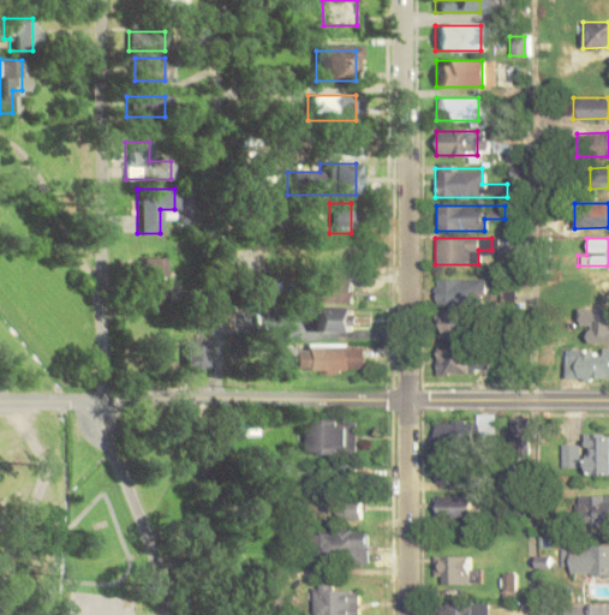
[(165,302),(165,258),(141,258),(141,302),(165,302)]
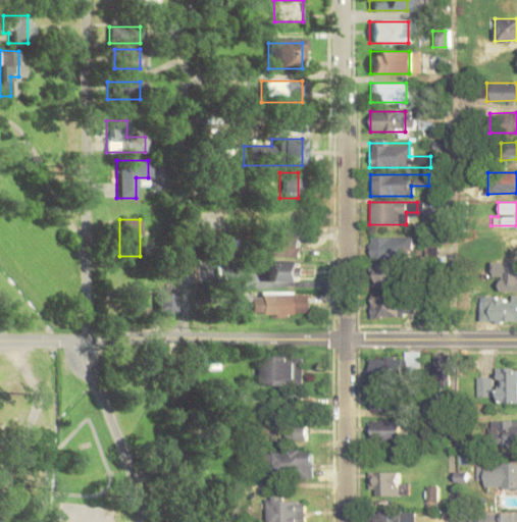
[(369,237),(369,258),(408,258),(408,237),(369,237)]
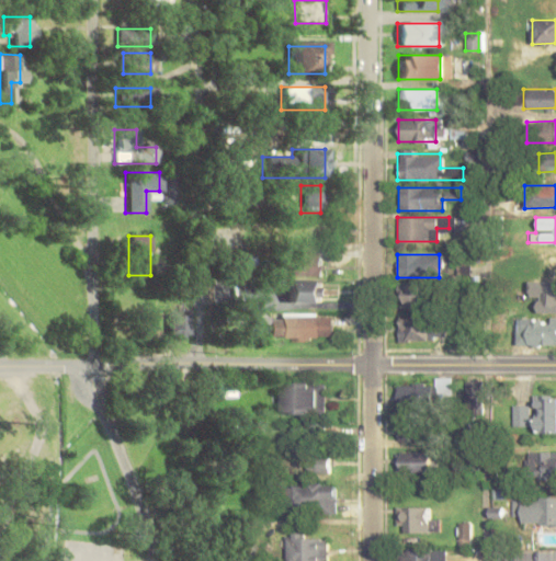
[(555,278),(555,255),(543,255),(543,278),(555,278)]
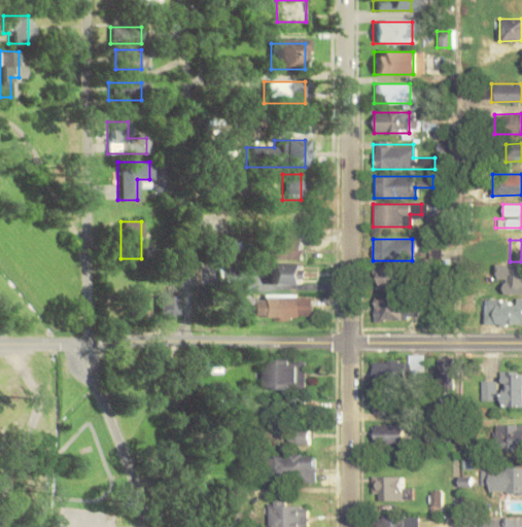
[(299,241),(270,241),(270,258),(299,258),(299,241)]
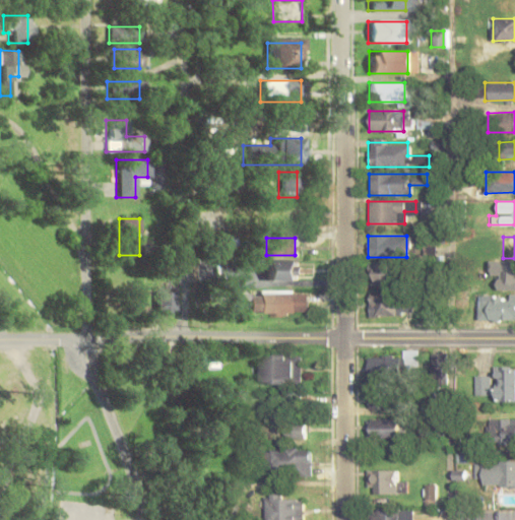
[(294,262),(262,262),(262,281),(294,281),(294,262)]
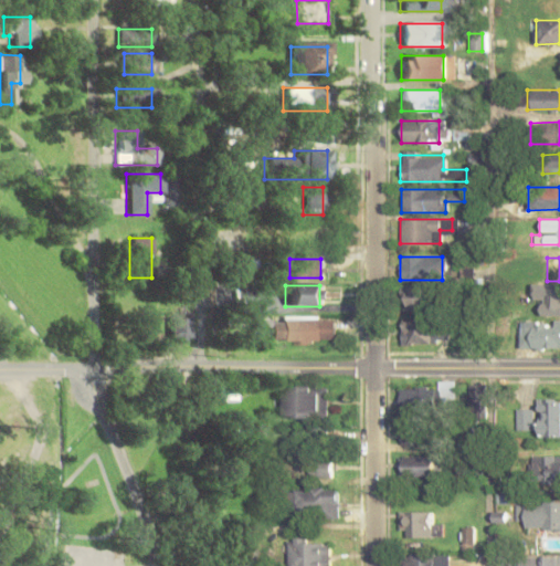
[(559,285),(534,285),(534,315),(559,314),(559,285)]
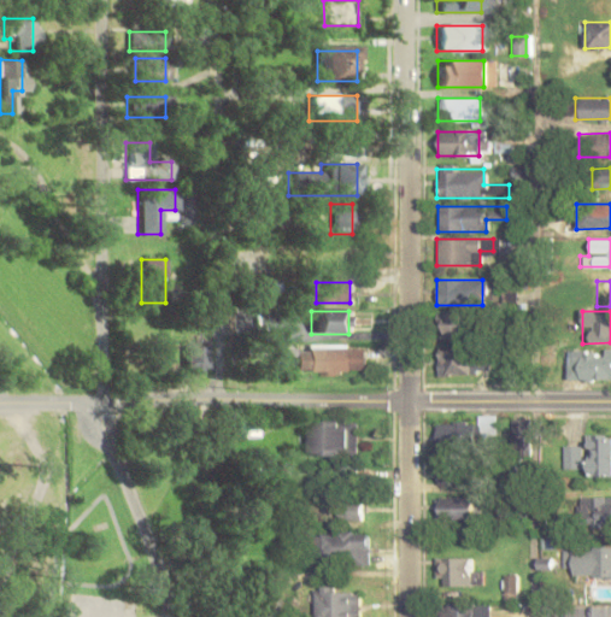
[(440,338),(479,338),(479,313),(440,313),(440,338)]
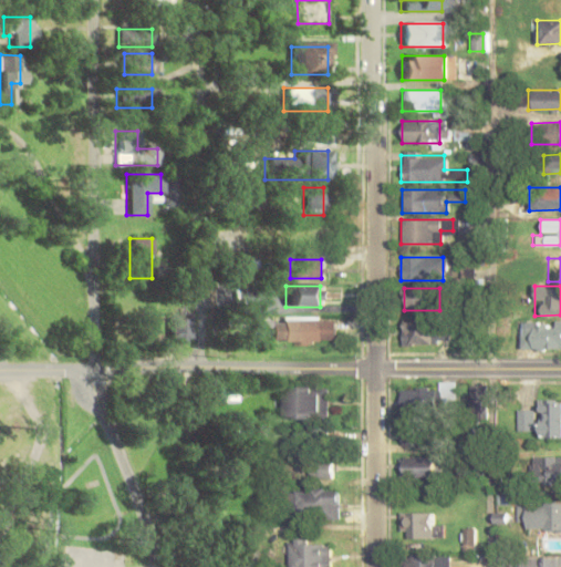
[(167,315),(167,341),(188,341),(188,315),(167,315)]
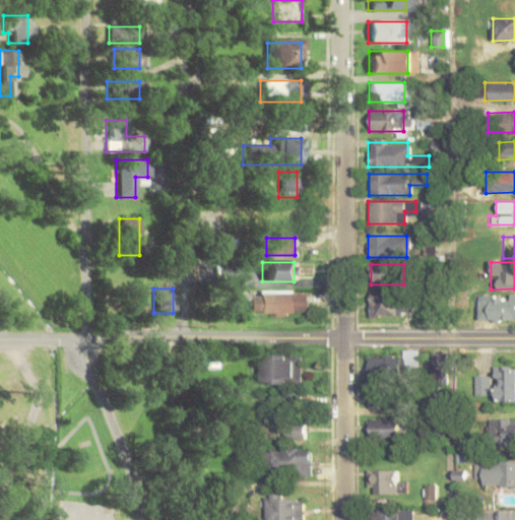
[(244,295),(245,314),(306,313),(305,294),(244,295)]
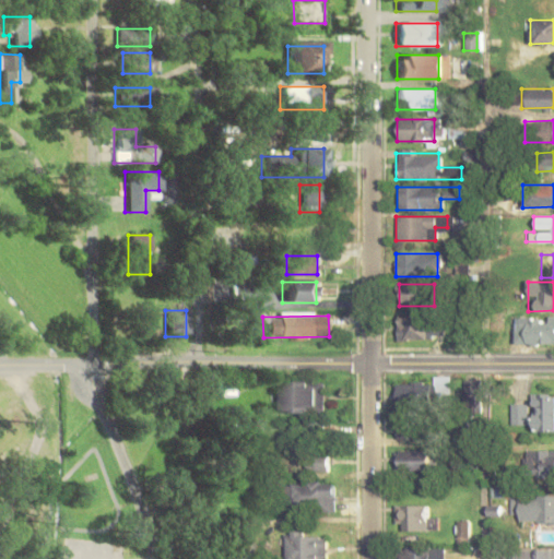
[(396,340),(428,340),(428,318),(396,318),(396,340)]
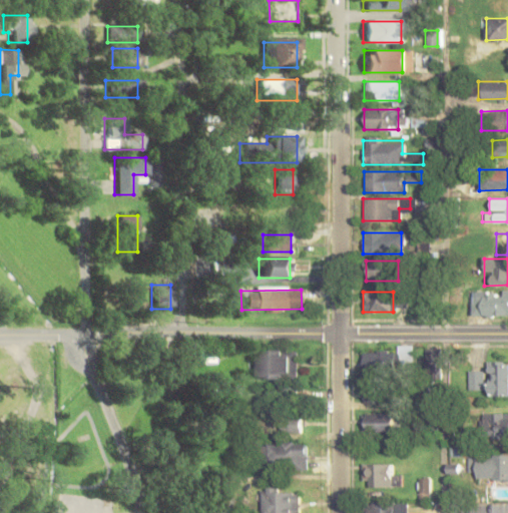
[(507,315),(507,292),(470,293),(470,316),(507,315)]
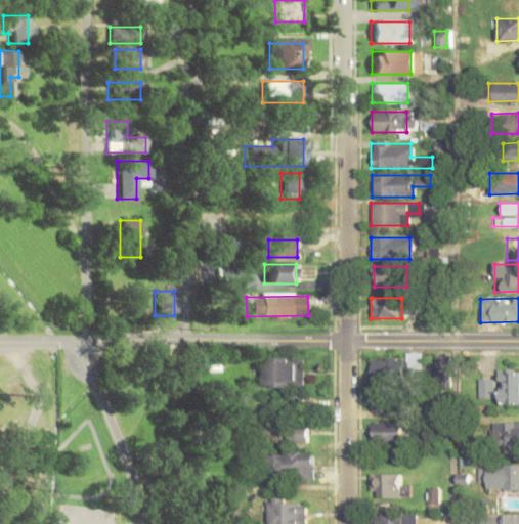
[(446,388),(446,357),(431,357),(431,388),(446,388)]
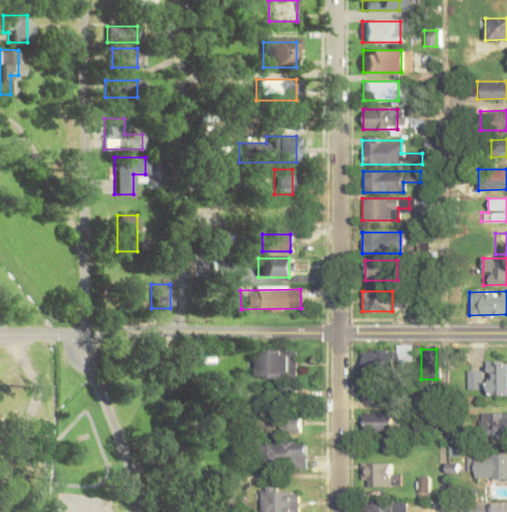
[(293,350),(256,350),(256,377),(293,377),(293,350)]
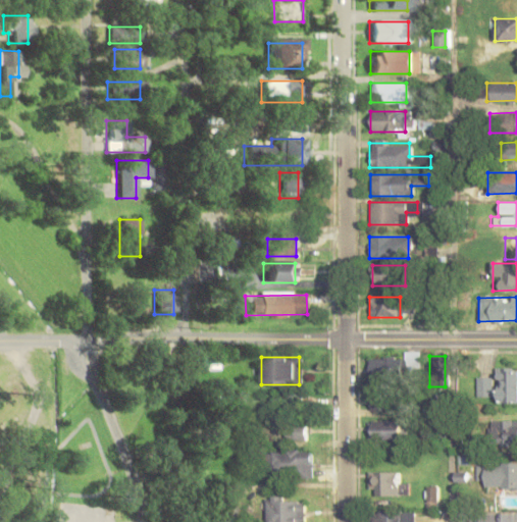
[(404,357),(367,358),(367,379),(404,379),(404,357)]
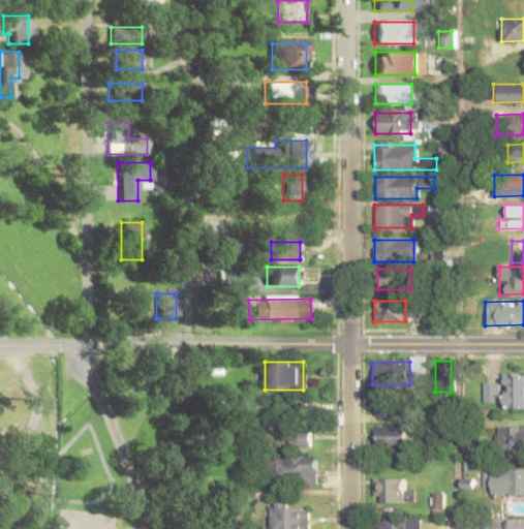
[(523,374),(501,375),(501,407),(523,407),(523,374)]
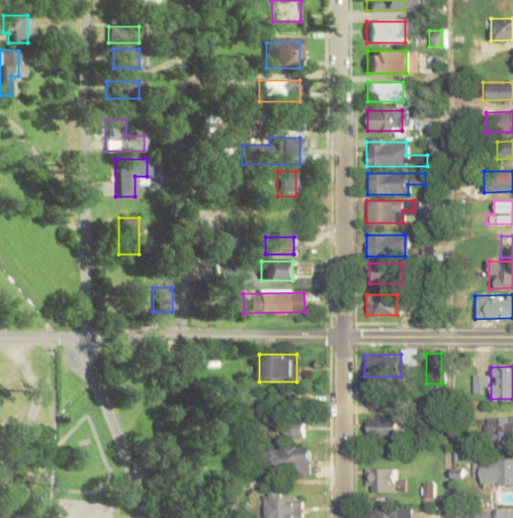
[(469,394),(486,394),(486,374),(469,374),(469,394)]
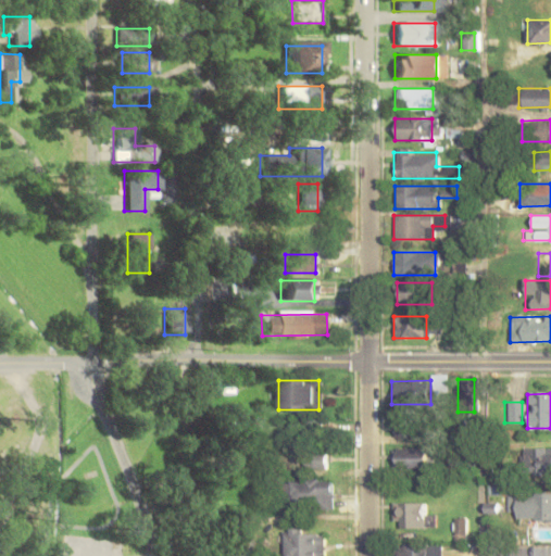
[(305,430),(318,430),(320,419),(305,419),(305,430)]
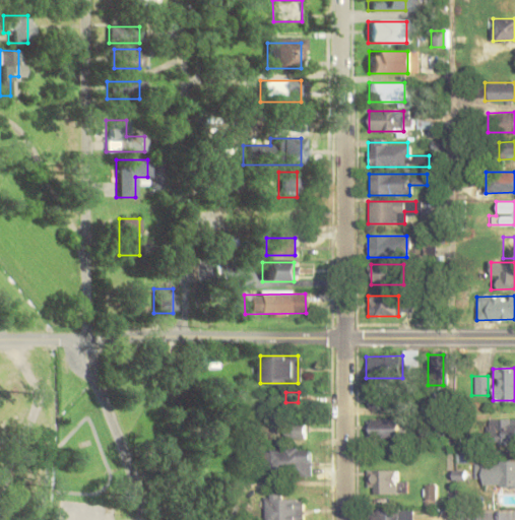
[(398,408),(398,392),(368,392),(368,408),(398,408)]
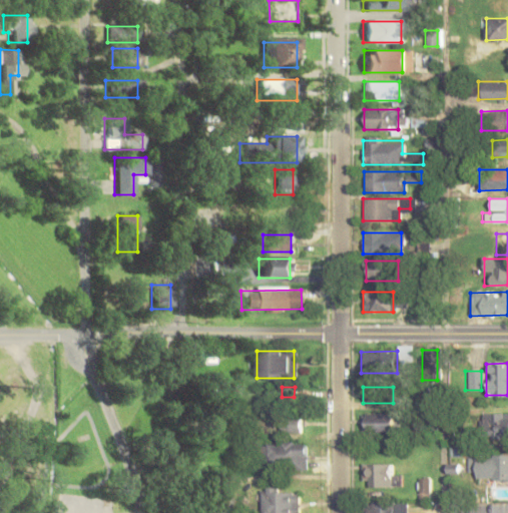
[(507,413),(481,413),(481,438),(507,437),(507,413)]
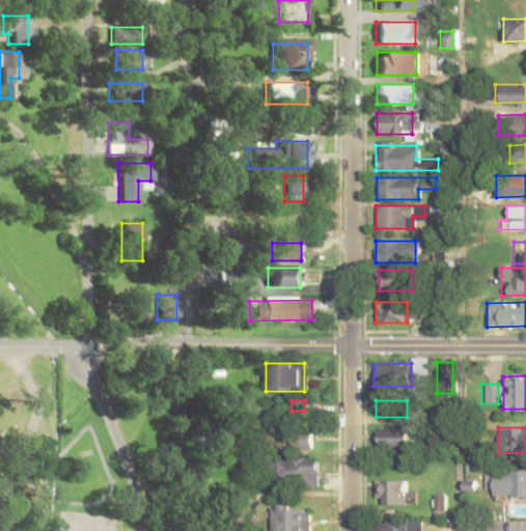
[(372,428),(372,447),(408,447),(408,428),(372,428)]
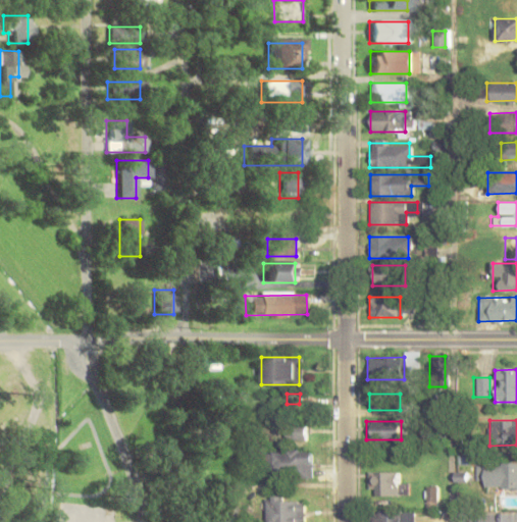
[(303,424),(285,424),(285,440),(303,440),(303,424)]
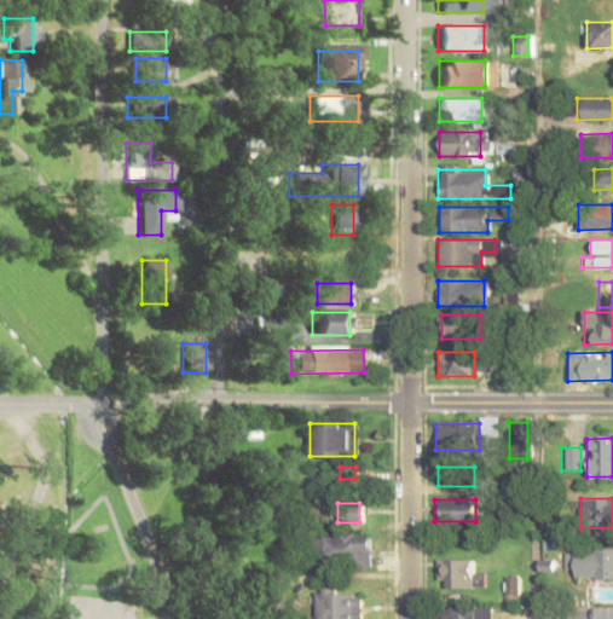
[(368,565),(368,534),(318,534),(318,565),(368,565)]
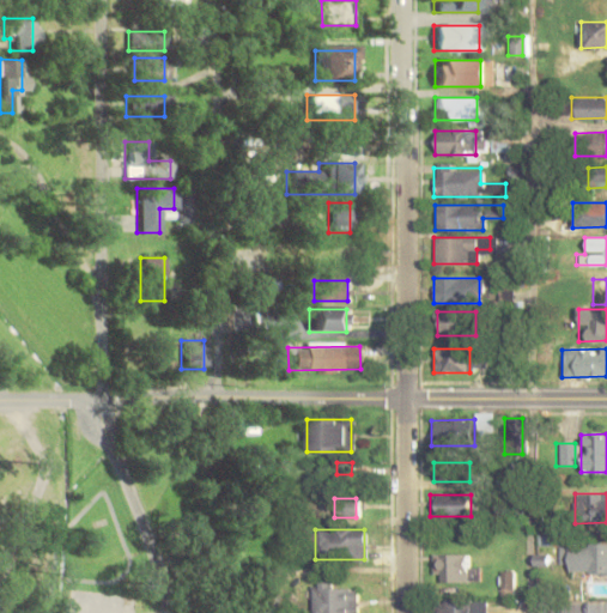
[(568,575),(606,574),(606,542),(557,544),(557,564),(568,564),(568,575)]
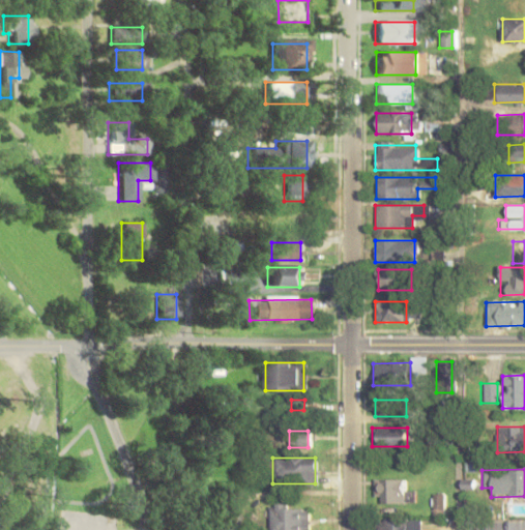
[(410,489),(403,489),(403,479),(378,479),(378,502),(410,502),(410,489)]
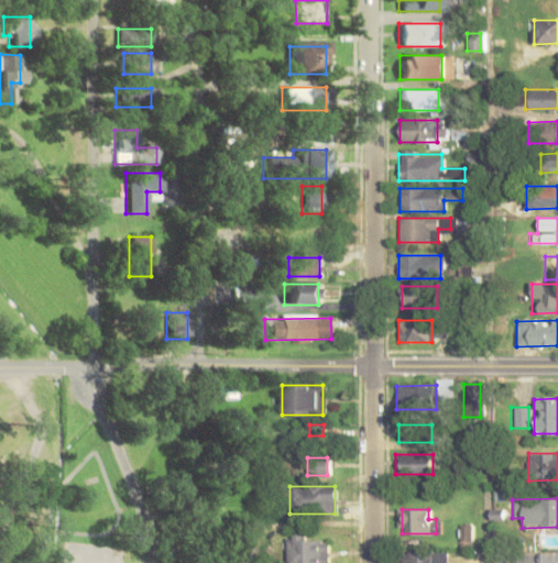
[(457,549),(468,549),(468,525),(457,525),(457,549)]
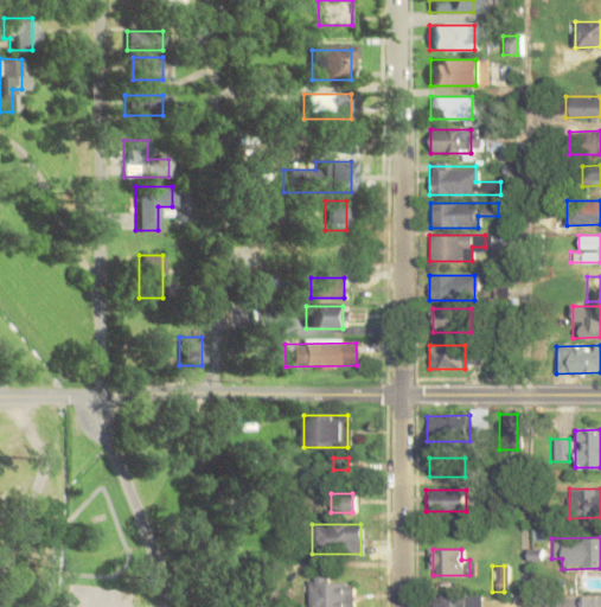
[(350,606),(351,580),(308,579),(307,606),(350,606)]
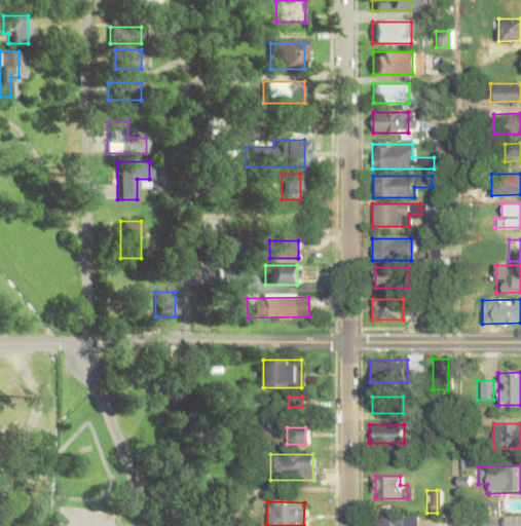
[(413,525),(414,515),(372,515),(371,525),(413,525)]
